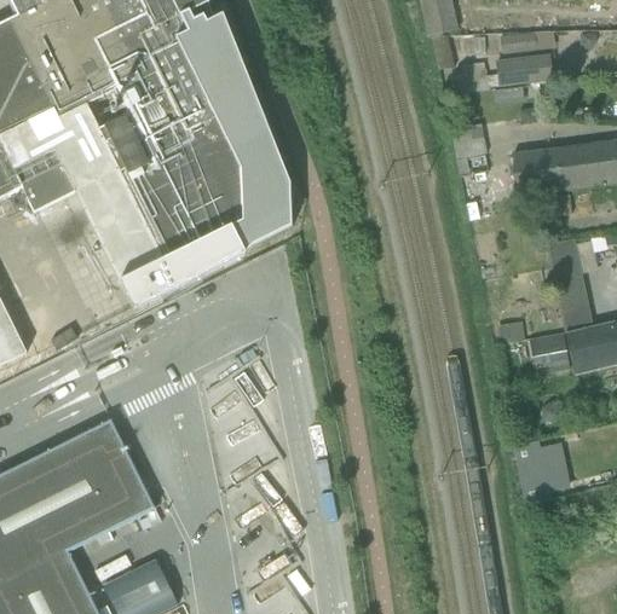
[(11,0),(18,15),(0,23),(0,197),(22,187),(35,212),(76,191),(121,281),(136,308),(247,253),(246,252),(254,244),(255,244),(293,225),(292,183),(224,13),(223,13),(215,17),(208,3),(211,1),(211,0),(11,0)]
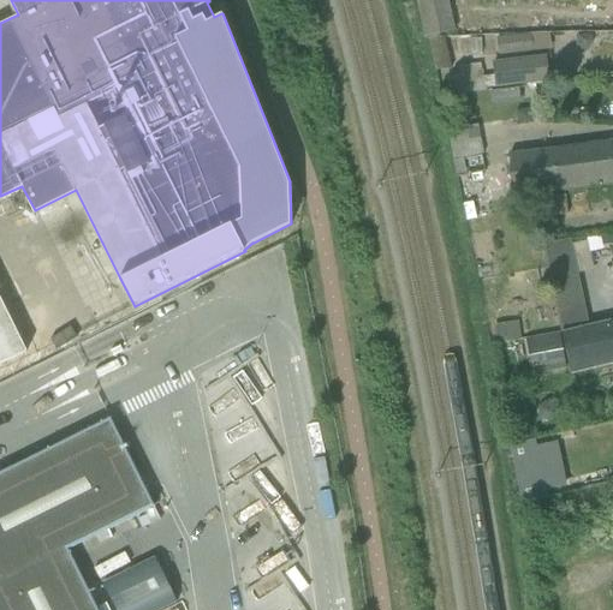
[(417,0),(422,23),(426,36),(432,35),(444,31),(456,29),(448,0),(417,0)]
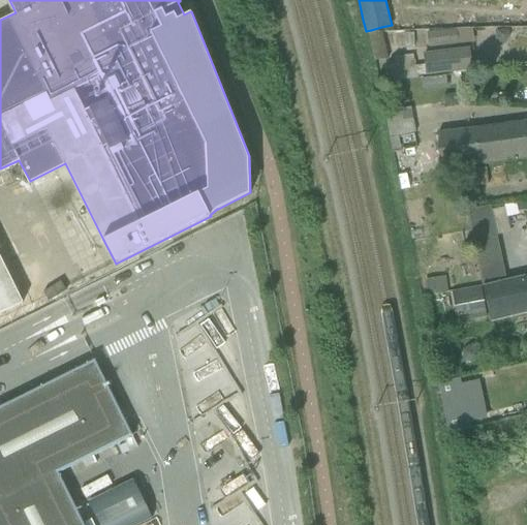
[(459,41),(457,26),(428,29),(430,45),(459,41)]
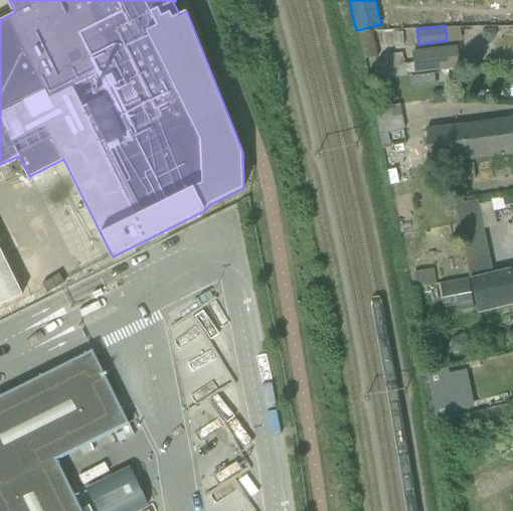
[(371,26),(361,29),(368,56),(378,53),(371,26)]
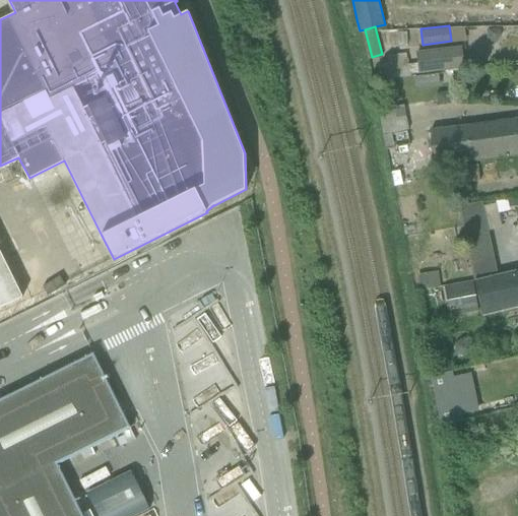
[(502,27),(489,27),(489,41),(497,40),(502,35),(502,27)]
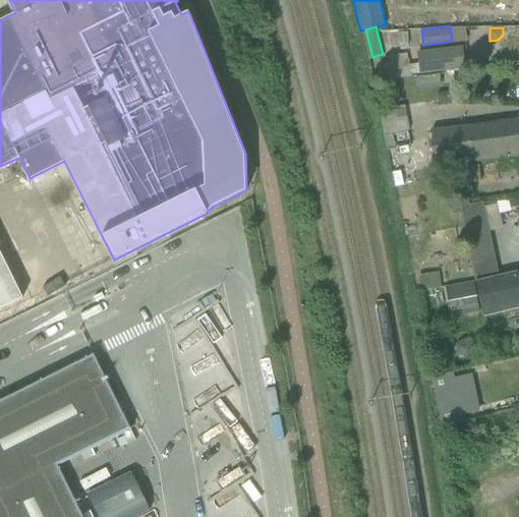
[(462,45),(417,50),(419,71),(464,67),(462,45)]
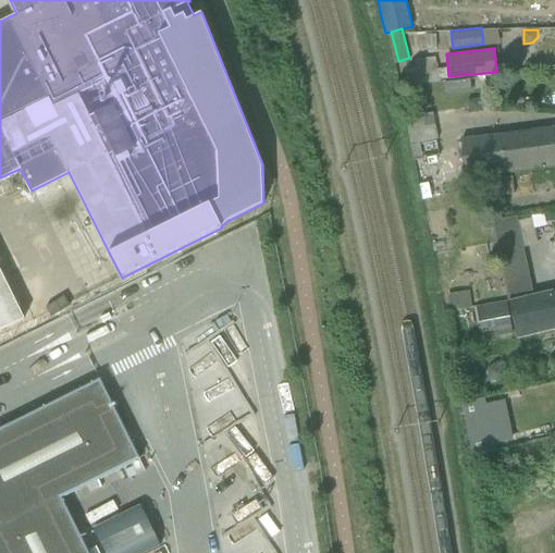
[(481,96),(469,97),(470,110),(483,109),(481,96)]
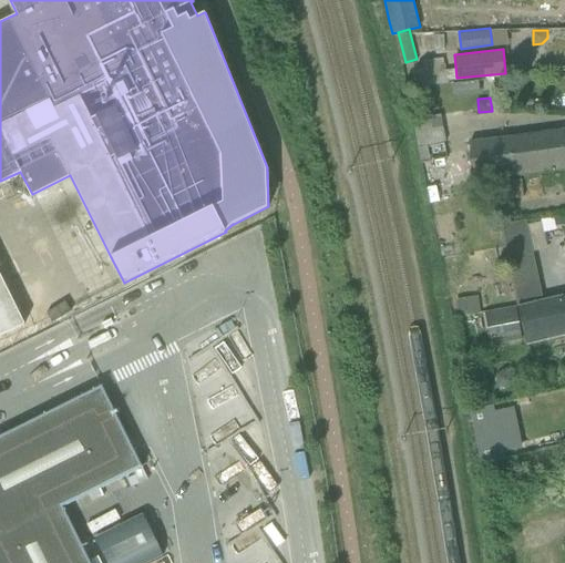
[(441,112),(413,118),(419,145),(428,143),(447,140),(441,112)]
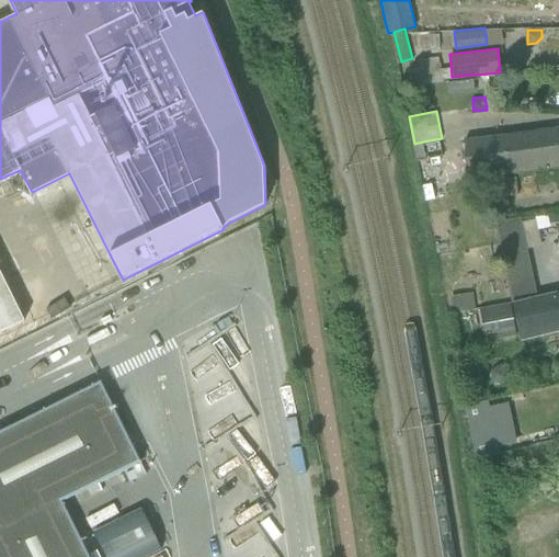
[(558,125),(465,138),(470,177),(558,165),(558,125)]
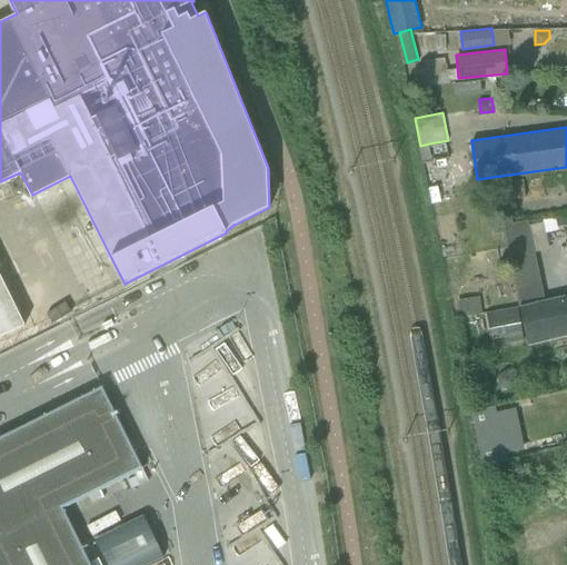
[(545,194),(566,190),(566,170),(543,175),(545,194)]
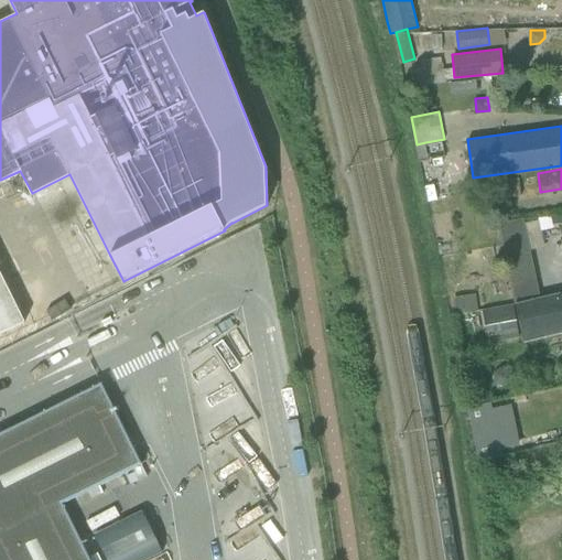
[(539,297),(528,251),(521,218),(498,223),(506,256),(516,301),(539,297)]
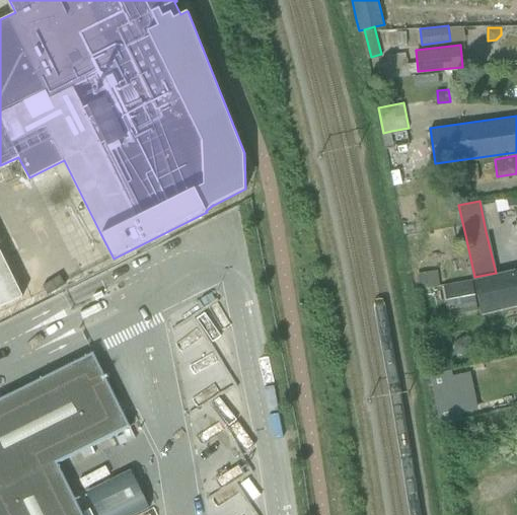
[(0,305),(23,295),(0,248),(0,305)]
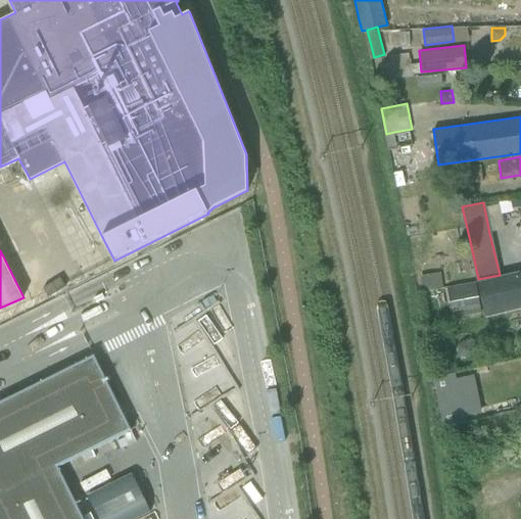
[(520,270),(478,280),(479,283),(487,316),(520,308),(520,270)]
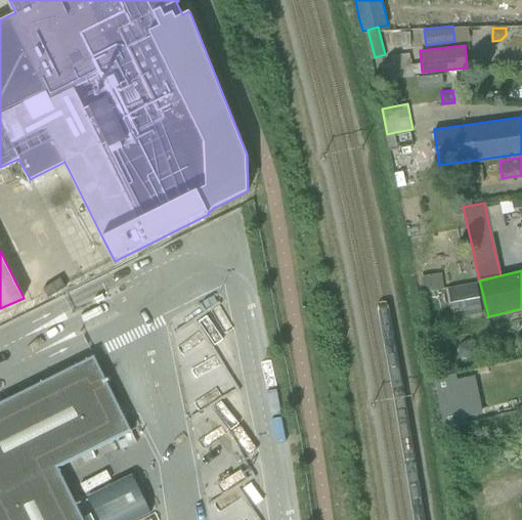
[(438,288),(435,272),(421,275),(424,290),(438,288)]
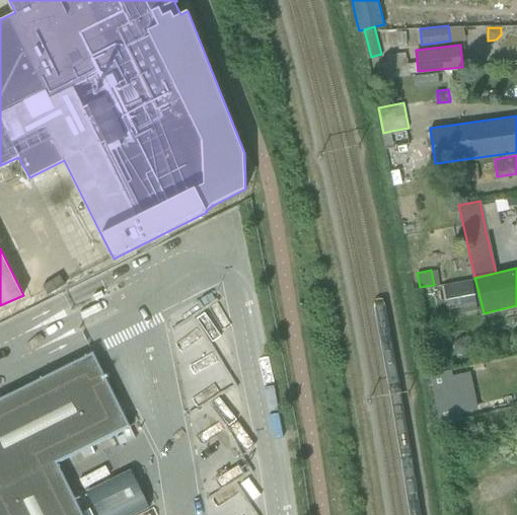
[(474,278),(474,277),(442,283),(450,315),(479,309),(472,281),(475,281),(474,278)]
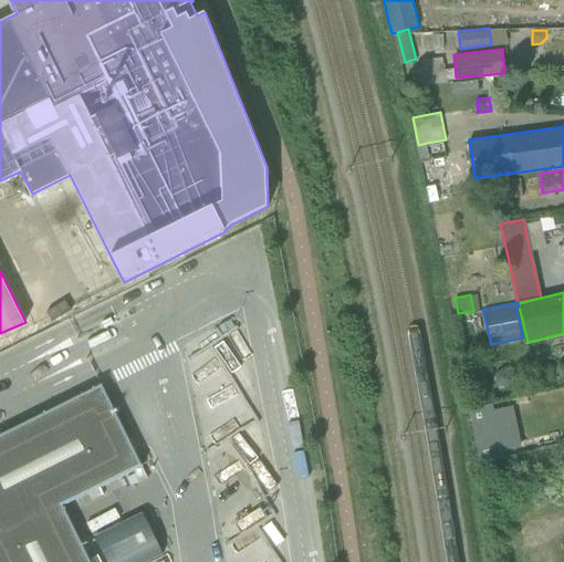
[(48,312),(29,321),(34,331),(53,322),(48,312)]
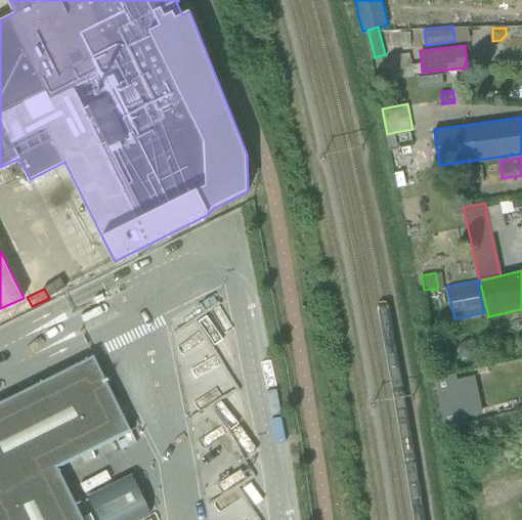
[(103,293),(95,297),(97,301),(105,297),(103,293)]
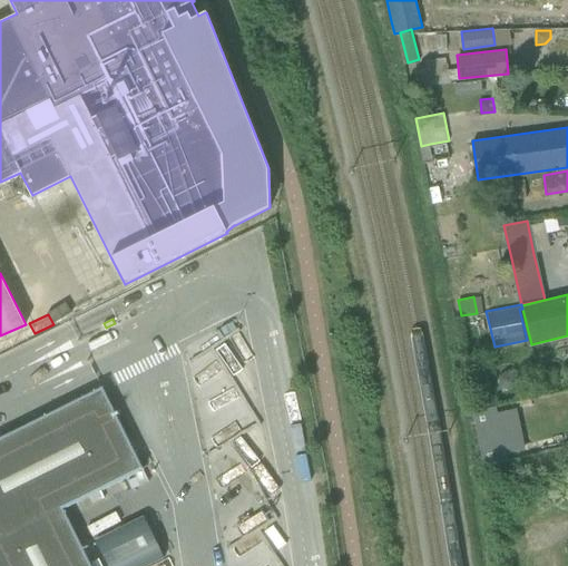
[(0,565),(92,565),(64,507),(144,467),(103,386),(2,436),(0,436),(0,565)]
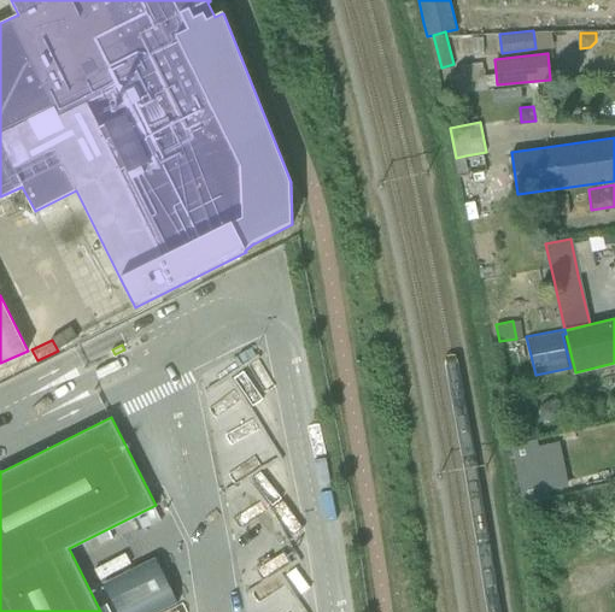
[(560,441),(539,445),(548,488),(568,484),(560,441)]
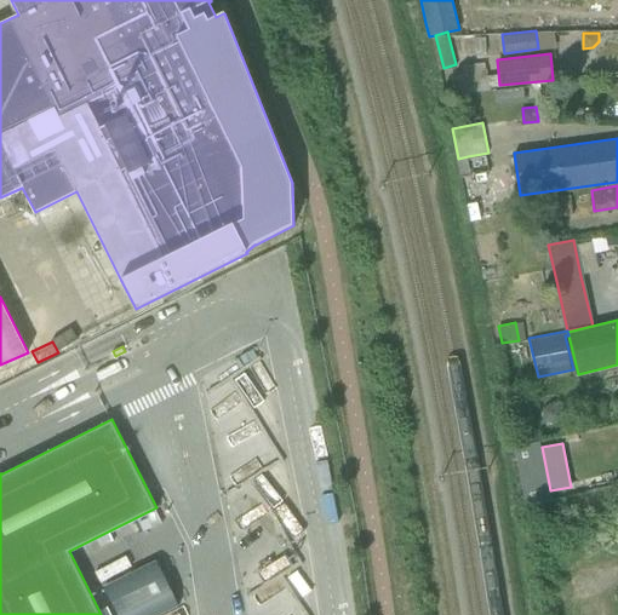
[(273,576),(299,559),(292,550),(267,567),(273,576)]
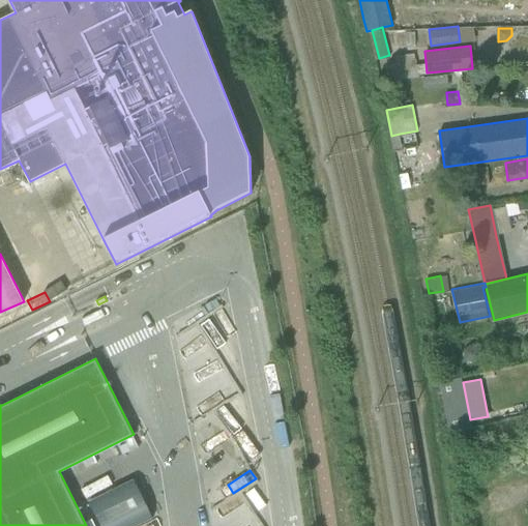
[(134,478),(89,501),(100,525),(135,525),(153,517),(134,478)]
